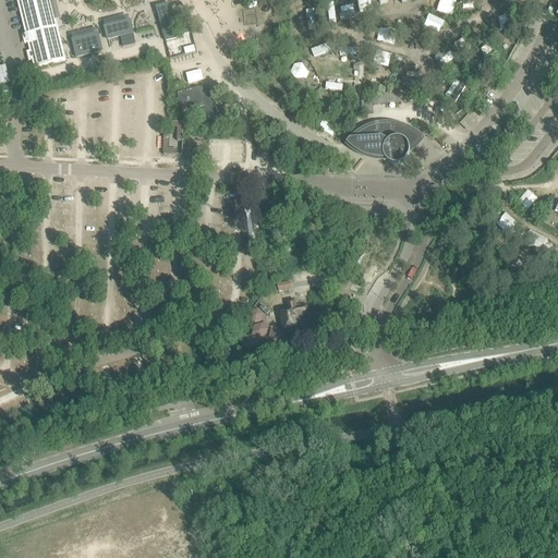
[(16,0),(25,35),(22,35),(24,45),(27,44),(29,51),(26,52),(28,61),(32,60),(34,69),(47,65),(49,65),(65,61),(56,21),(53,13),(49,0),(16,0)]
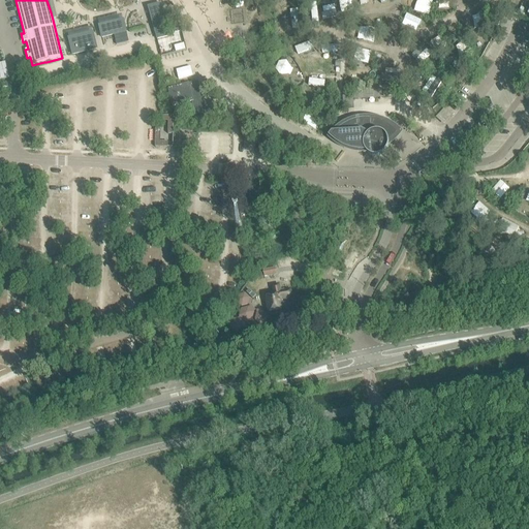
[(161,7),(149,10),(156,35),(157,39),(158,39),(167,37),(164,21),(161,7)]
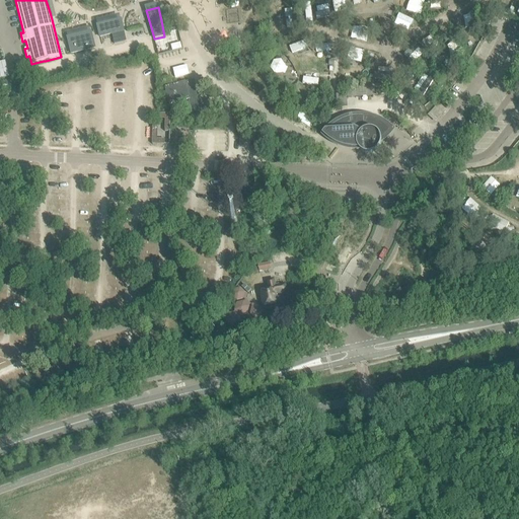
[(121,19),(96,25),(99,39),(124,32),(121,19)]
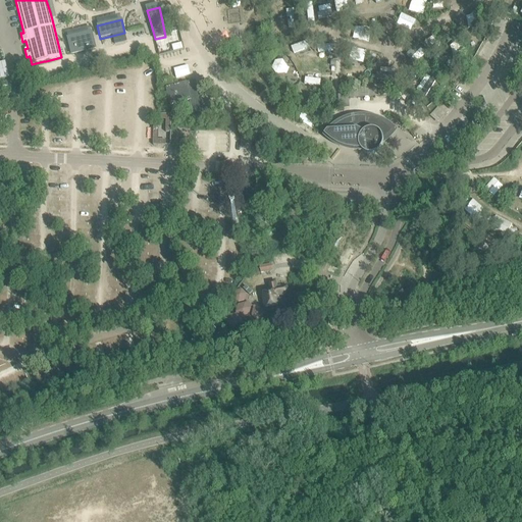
[(92,32),(67,38),(69,51),(95,45),(92,32)]
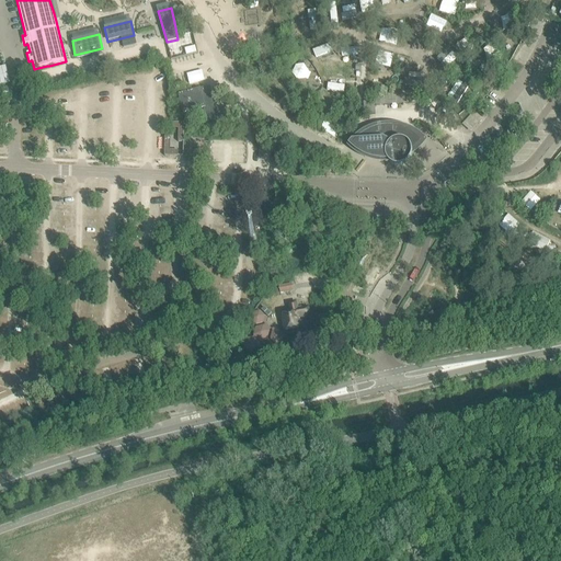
[(206,88),(178,95),(182,114),(204,109),(207,123),(216,121),(213,106),(210,106),(206,88)]
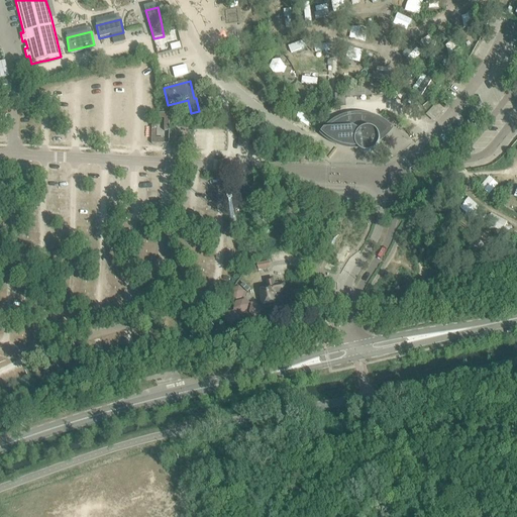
[(345,105),(344,94),(334,94),(335,106),(345,105)]
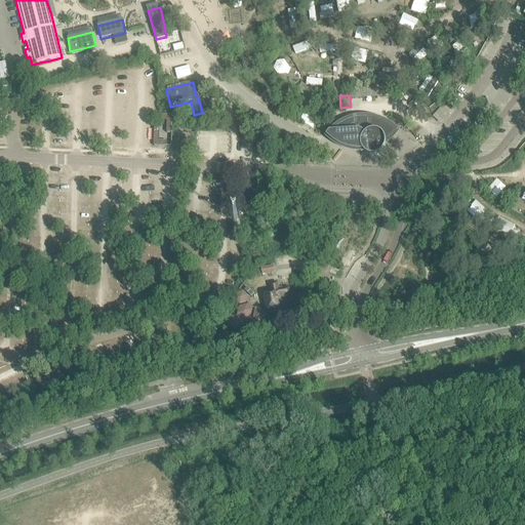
[(377,154),(378,153),(379,152),(380,151),(381,149),(382,149),(382,148),(382,147),(382,146),(384,145),(384,144),(384,143),(382,142),(386,139),(389,137),(391,134),(394,131),(391,129),(388,126),(385,124),(381,123),(378,121),(374,120),(371,119),(367,119),(364,118),(360,119),(357,119),(353,120),(350,121),(347,122),(344,124),(340,126),(337,128),(334,130),(332,133),(330,135),(333,138),(335,140),(338,143),(341,145),(346,147),(349,148),(352,149),(356,149),(360,149),(363,149),(364,150),(365,152),(366,153),(368,154),(369,154),(370,154),(371,155),(372,155),(374,154),(375,154),(377,154)]
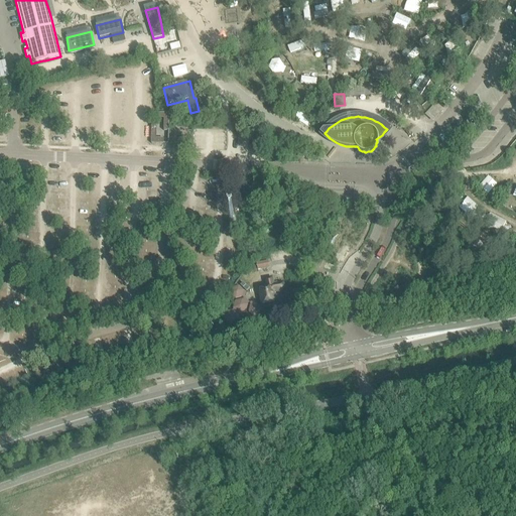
[(271,269),(270,263),(258,266),(259,272),(271,269)]
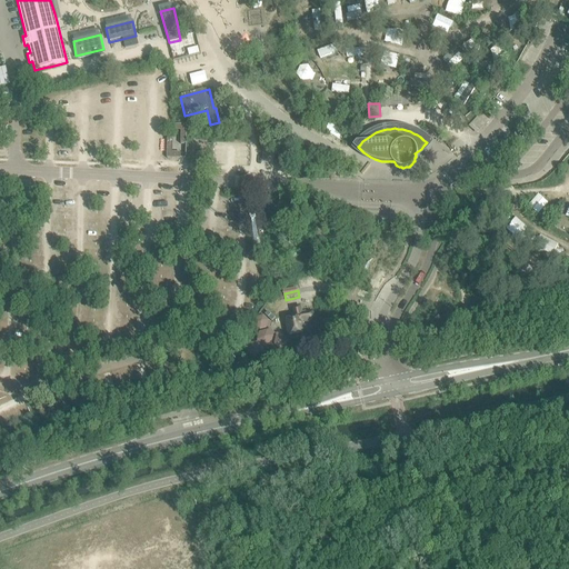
[(302,332),(302,322),(313,320),(312,312),(302,313),(300,308),(292,309),(293,318),(287,320),(288,335),(302,332)]
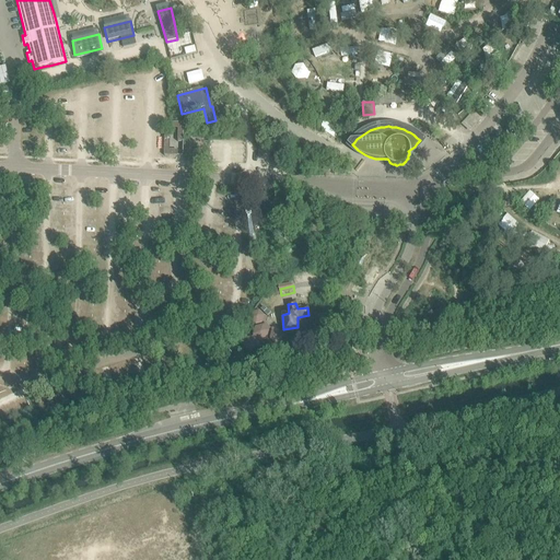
[(261,322),(263,316),(264,316),(258,312),(253,313),(251,319),(255,324),(261,322)]
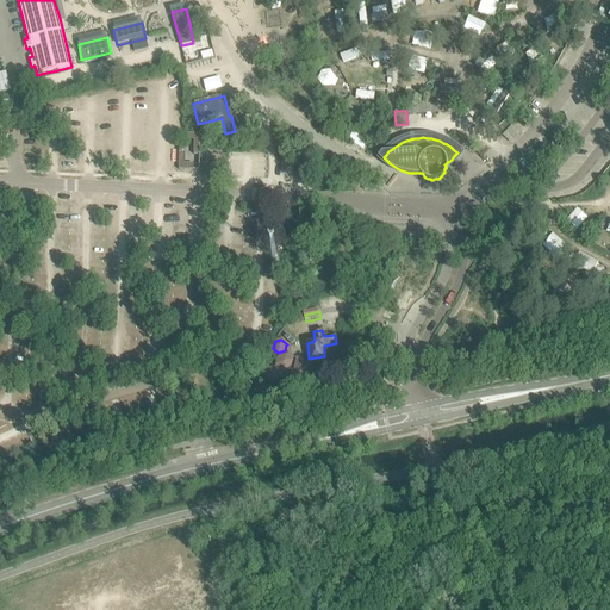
[(292,361),(287,355),(279,358),(277,365),(281,371),(290,369),(292,361)]
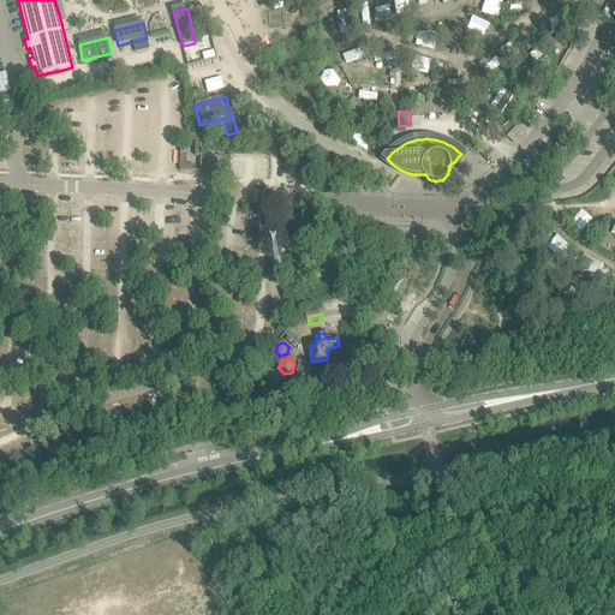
[(305,363),(299,364),(298,364),(297,371),(302,377),(309,376),(310,369),(305,363)]
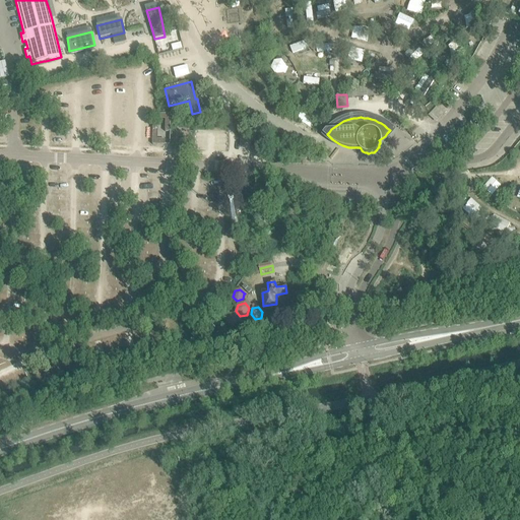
[(238,318),(234,313),(228,315),(225,321),(230,325),(236,324),(238,318)]
